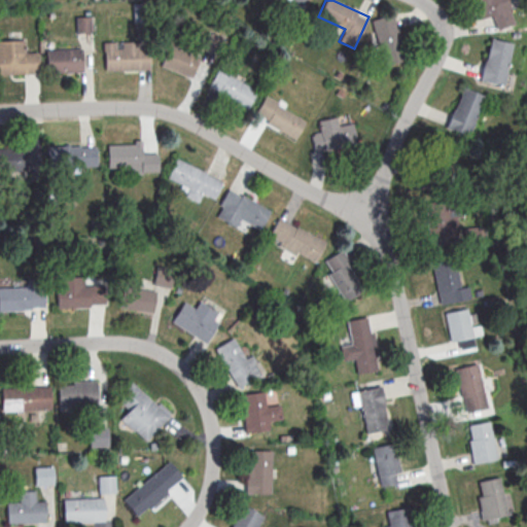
[(471,0),(480,21),(491,16),(496,31),(516,24),(505,0),(471,0)]
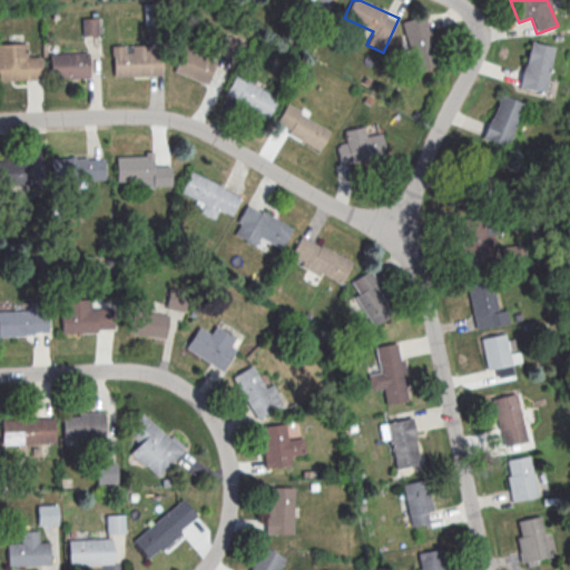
[(402,21),(418,74),(440,67),(424,15),(402,21)]
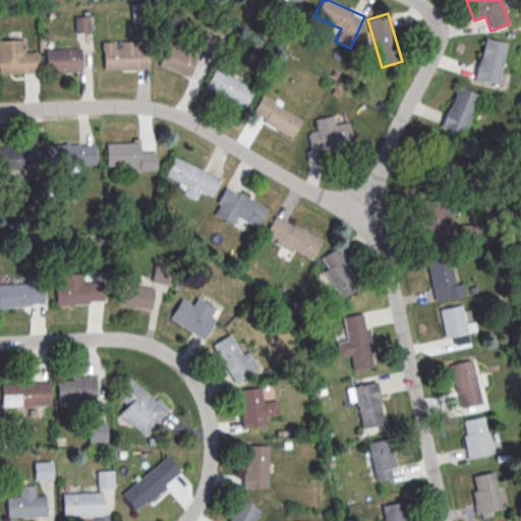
[(91,32),(90,15),(75,16),(75,33),(91,32)]
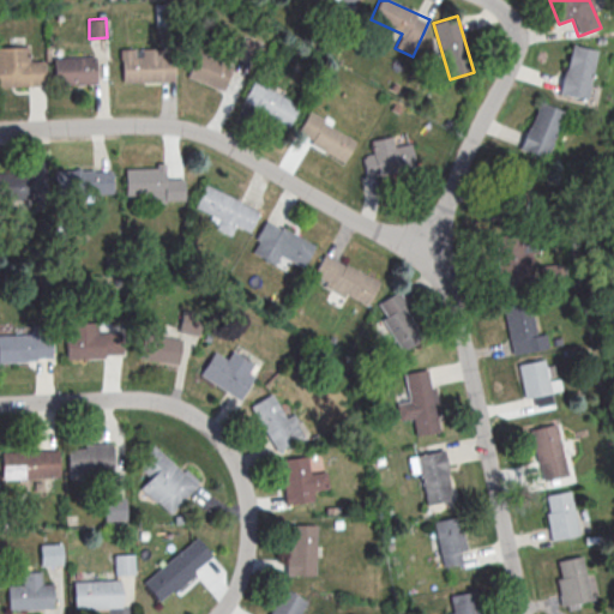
[(29,46),(0,47),(0,86),(46,85),(44,60),(30,61),(29,46)]
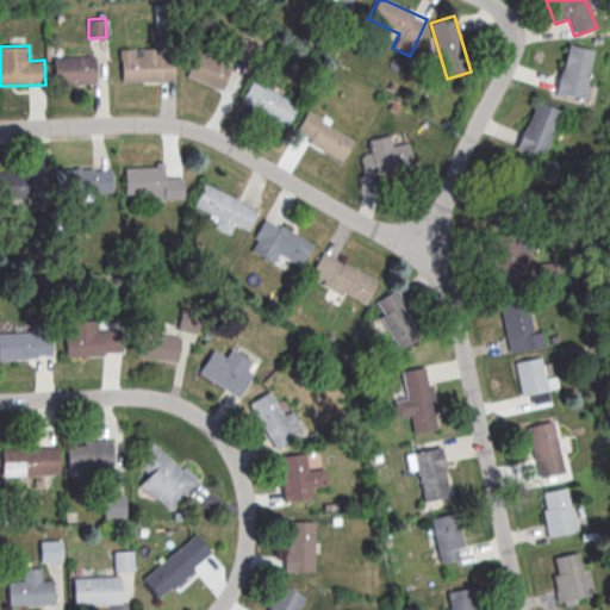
[(567,45),(593,51),(583,100),(556,94),(567,45)]
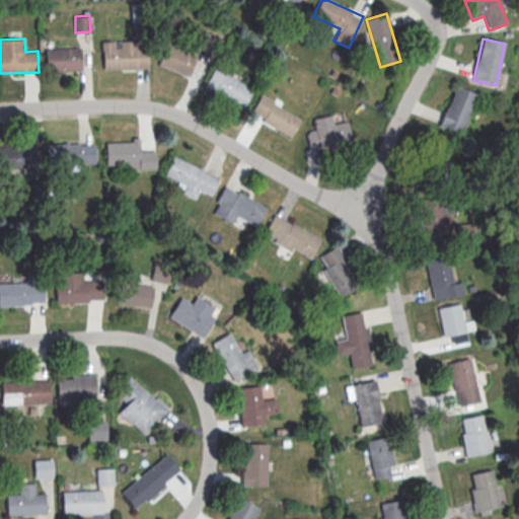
[(102,69),(146,68),(145,40),(121,41),(121,47),(115,47),(115,41),(102,42),(102,69)]
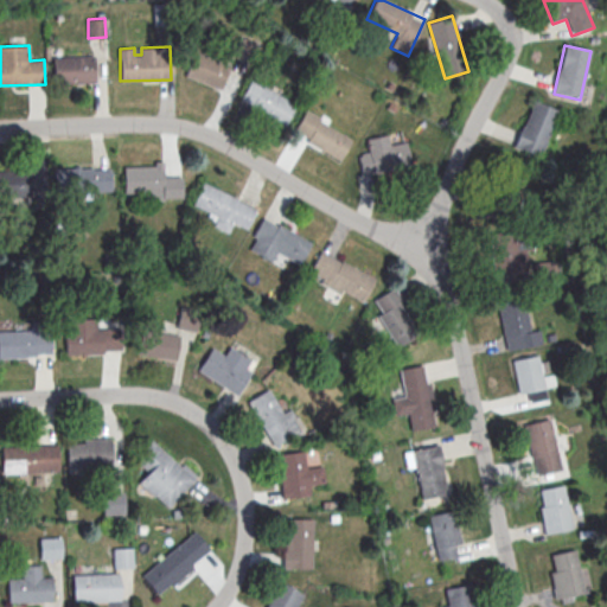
[(184,75),(221,89),(230,64),(193,50),(184,75)]
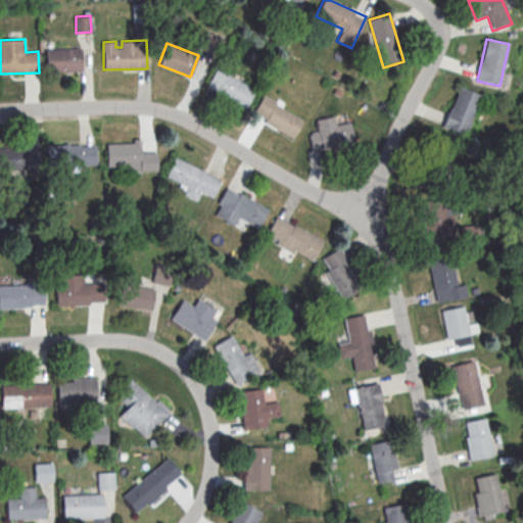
[(82,47),(46,48),(47,72),(83,70),(82,47)]
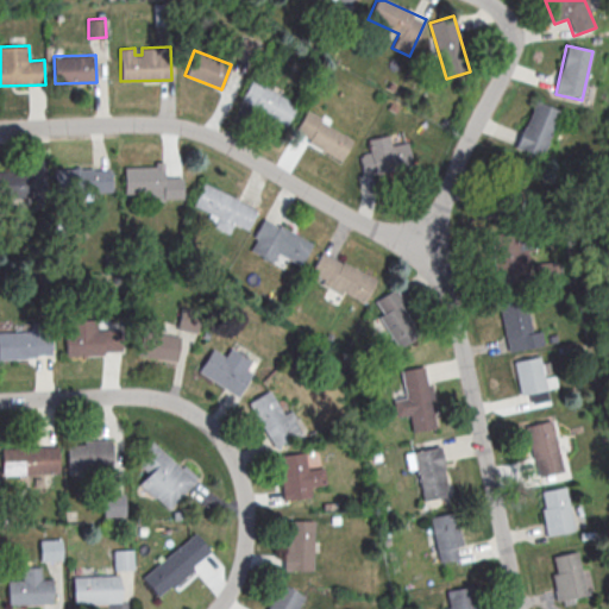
[(284,126),(297,105),(252,79),(240,100),(284,126)]
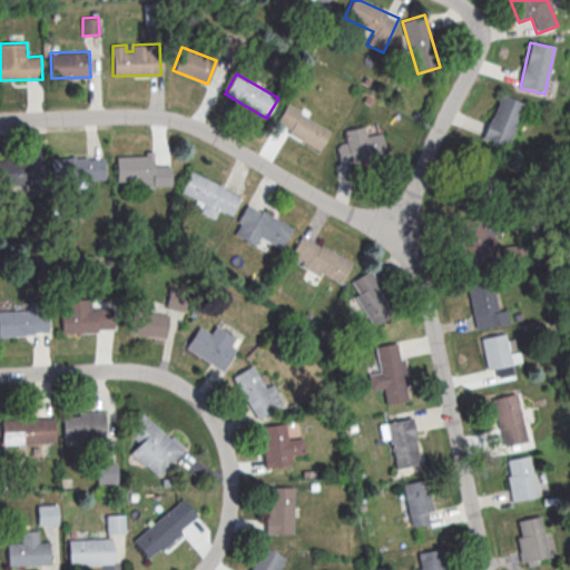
[(501,96),(523,106),(505,149),(482,139),(501,96)]
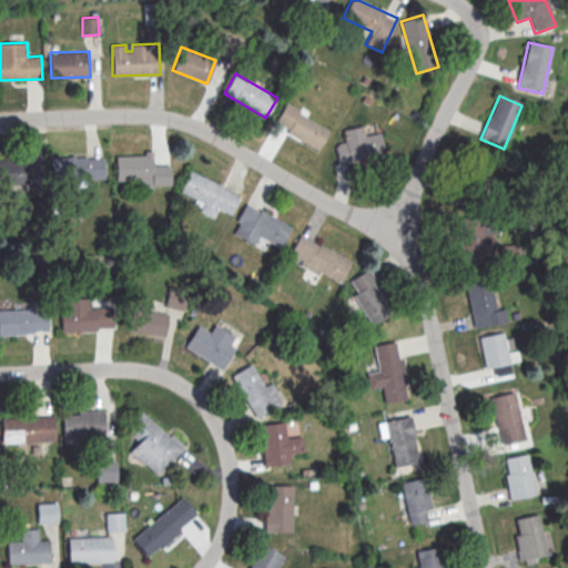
[(330,128),(284,105),(274,127),(320,148),(330,128)]
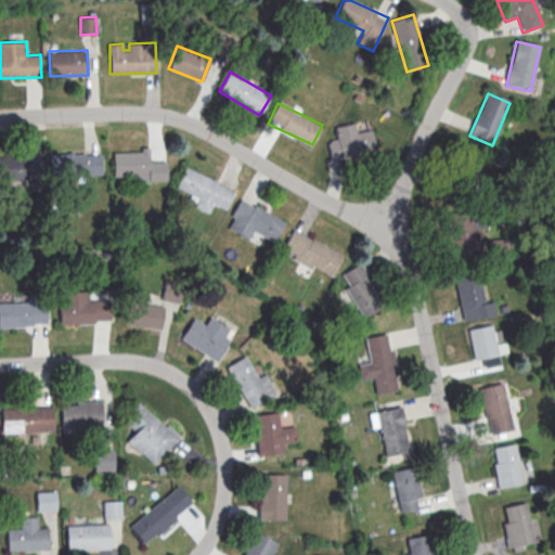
[(372,129),(356,132),(355,123),(335,126),(337,139),(327,141),(331,159),(376,152),(372,129)]
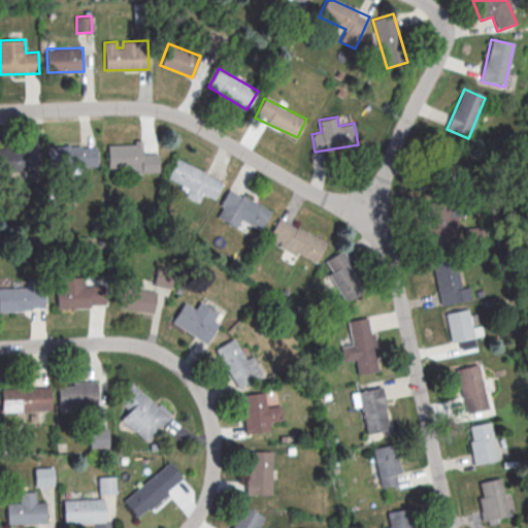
[(107,143),(108,172),(159,171),(158,153),(142,154),(142,142),(107,143)]
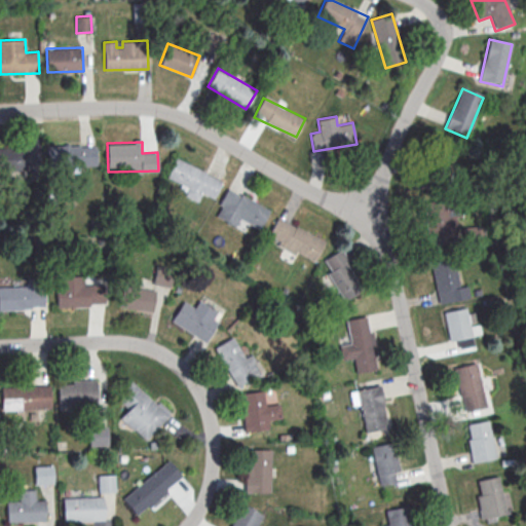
[(47,146),(48,167),(97,166),(97,145),(47,146)]
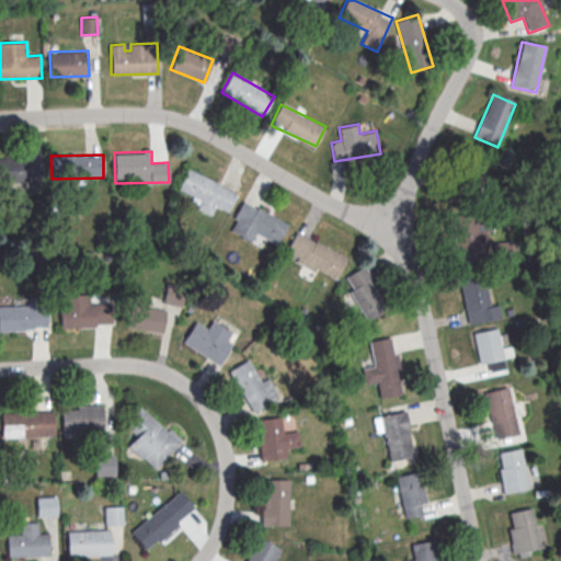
[(43,179),(42,156),(0,157),(0,182),(0,185),(27,185),(27,179),(43,179)]
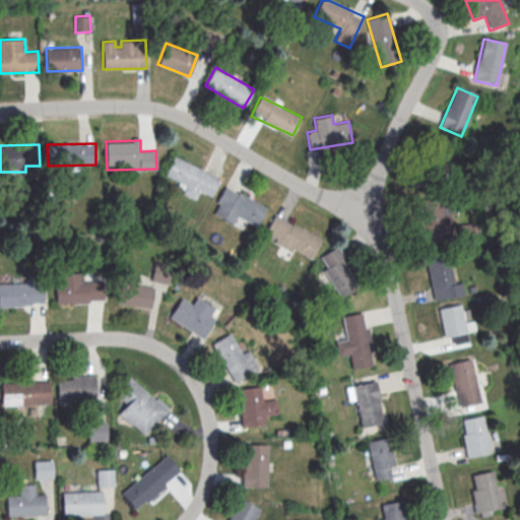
[(431,144),(452,151),(439,192),(417,185),(431,144)]
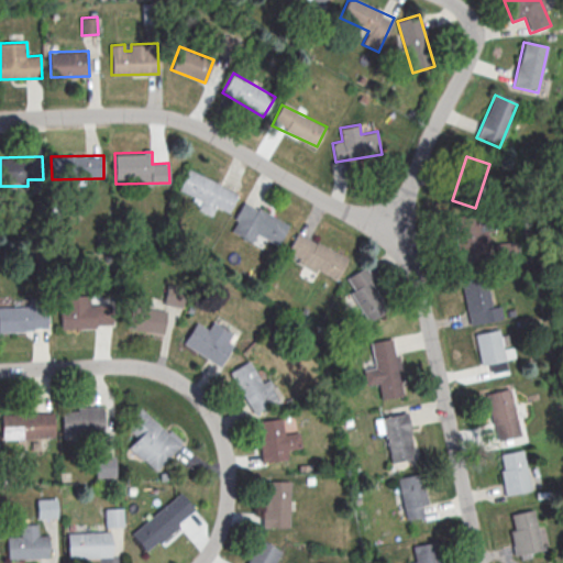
[(229,212),(238,191),(187,169),(178,190),(194,196),(190,205),(212,214),(216,207),(229,212)]
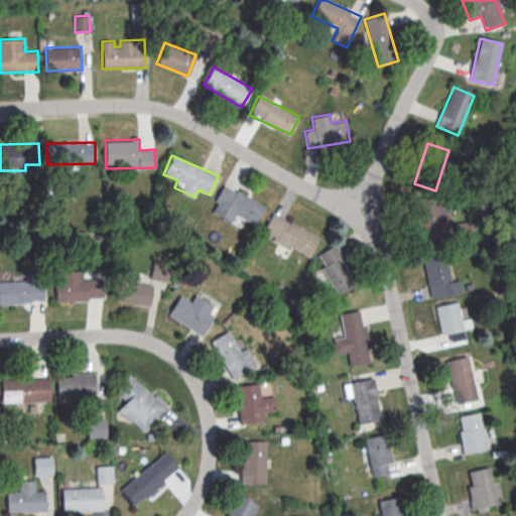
[(254,225),(265,206),(225,184),(210,211),(231,222),(235,215),(254,225)]
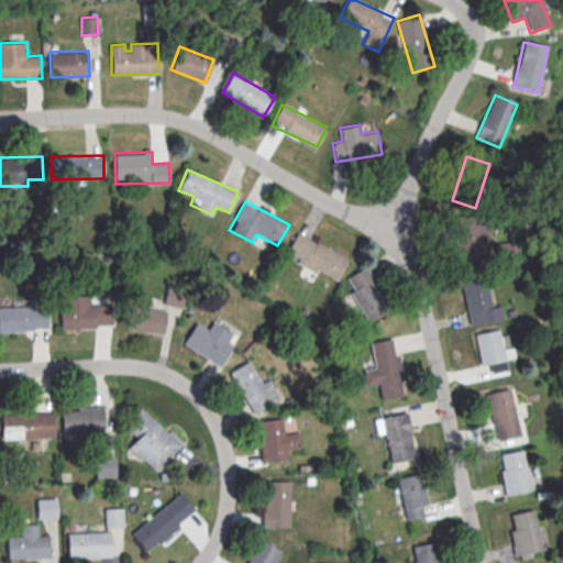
[(487,253),(486,216),(456,217),(457,254),(487,253)]
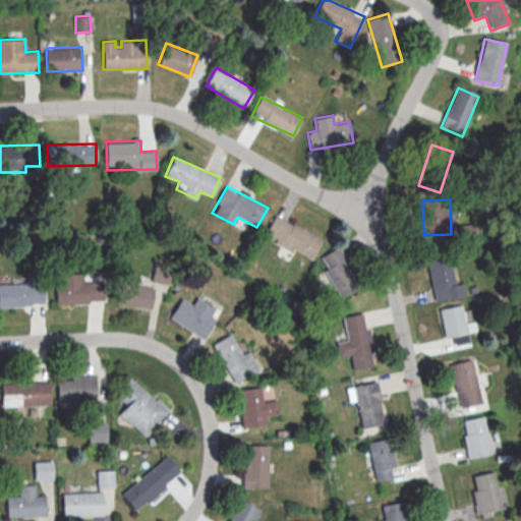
[(323,238),(275,215),(266,233),(276,238),(275,241),(312,259),(323,238)]
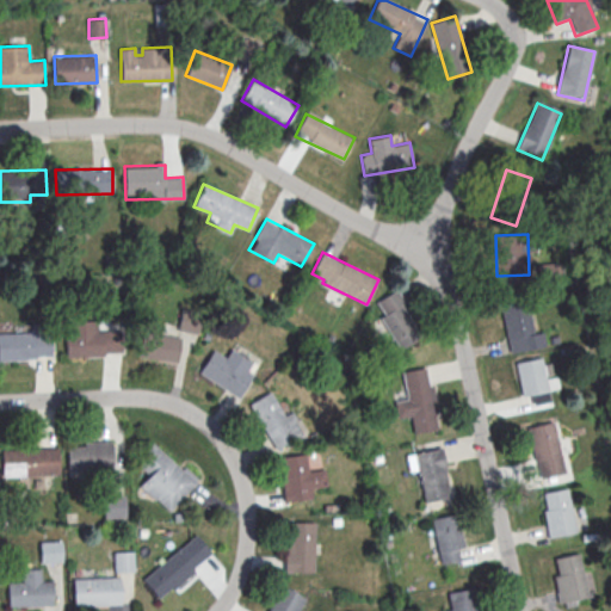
[(380,316),(400,350),(423,335),(394,290),(376,301),(384,314),(380,316)]
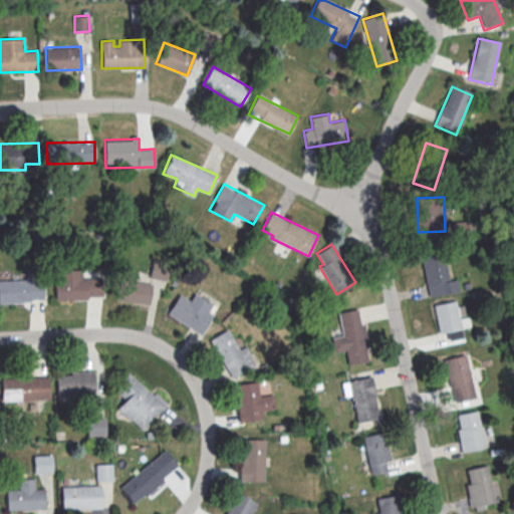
[(421,255),(429,298),(459,293),(456,280),(449,282),(443,251),(421,255)]
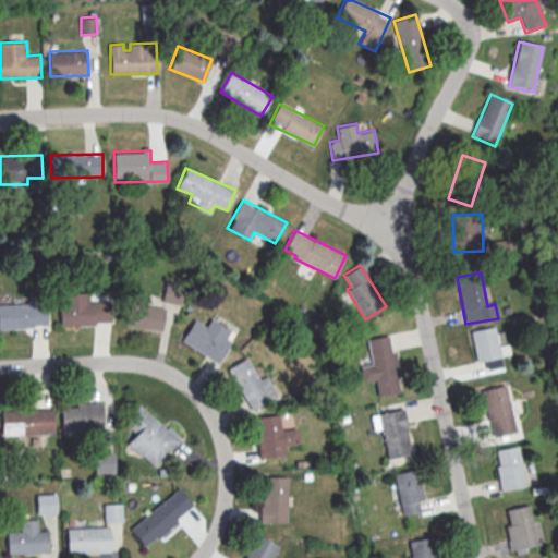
[(183,282),(165,280),(164,302),(182,304),(183,282)]
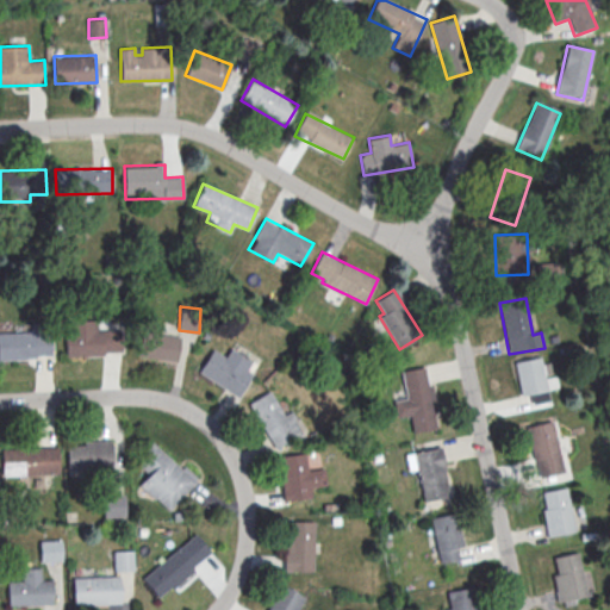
[(122,355),(122,330),(97,330),(97,315),(66,315),(66,355),(122,355)]
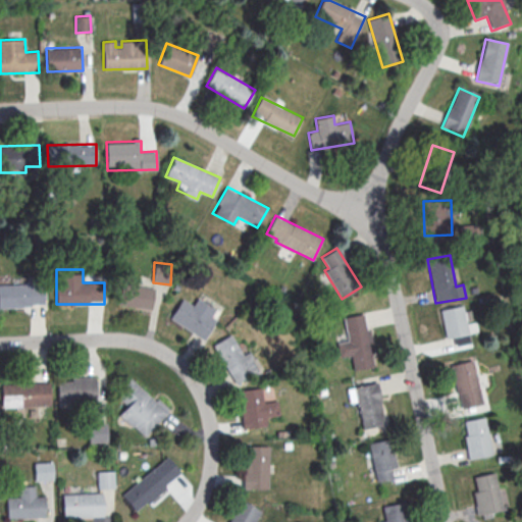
[(0,283),(0,307),(30,307),(30,305),(45,304),(44,282),(0,283)]
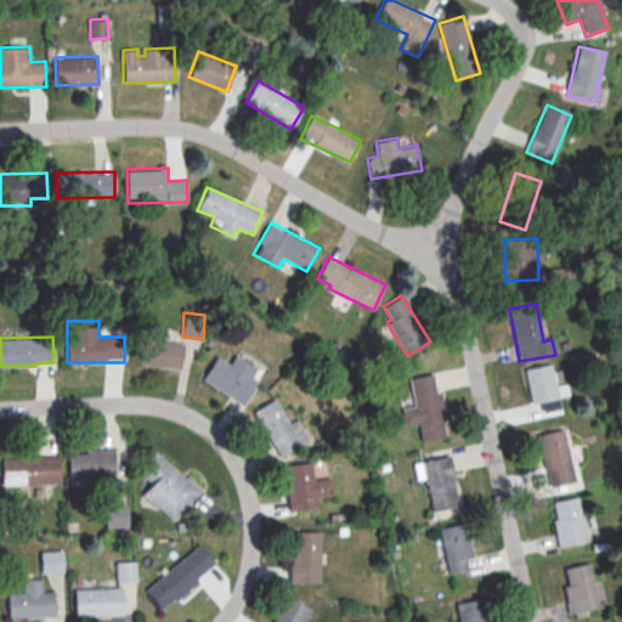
[(181,368),(184,343),(143,338),(141,363),(181,368)]
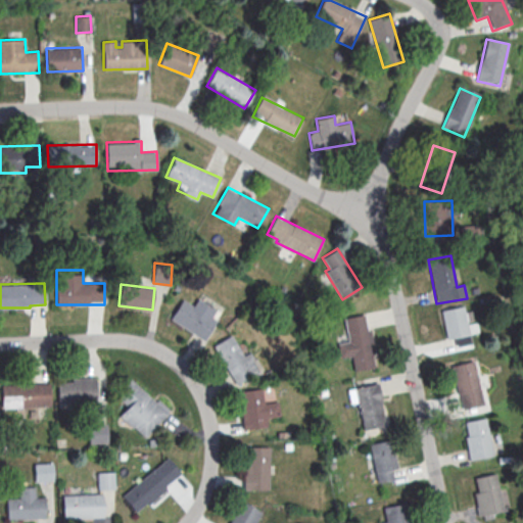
[(170,319),(204,340),(217,321),(210,318),(216,310),(197,298),(193,305),(183,298),(170,319)]
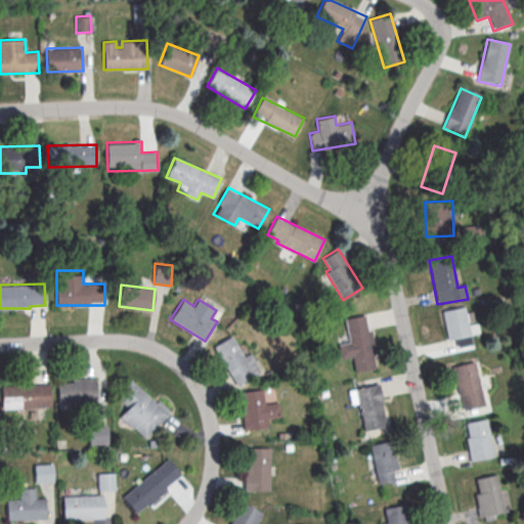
[(442,313),(464,308),(472,346),(456,349),(455,341),(448,342),(442,313)]
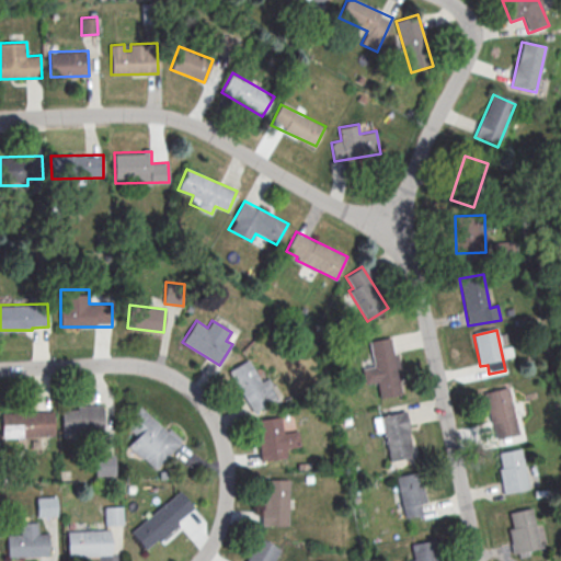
[(368,343),(380,401),(402,397),(390,339),(368,343)]
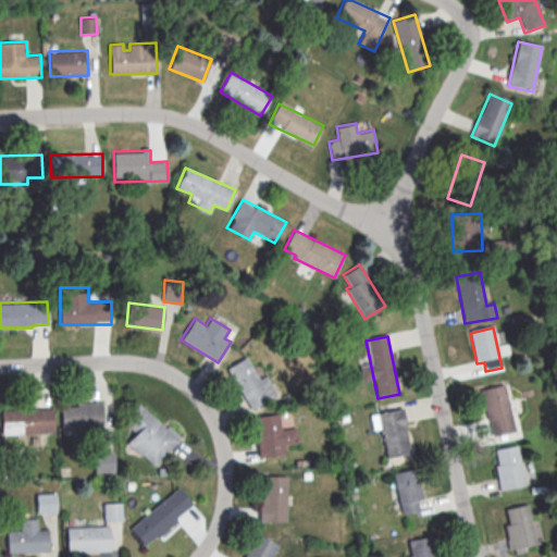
[(229,366),(248,409),(279,395),(269,373),(258,379),(248,357),(229,366)]
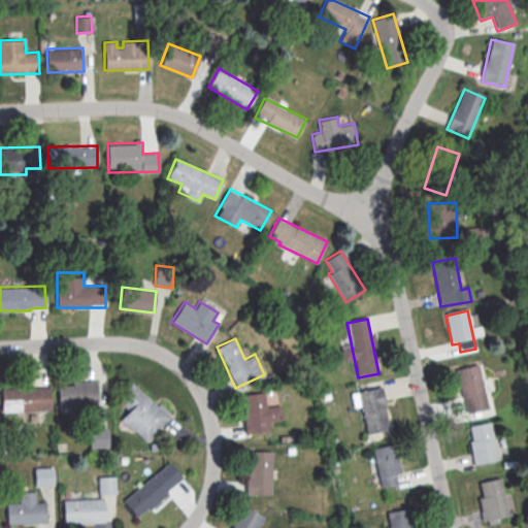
[(457,371),(467,415),(489,409),(480,367),(457,371)]
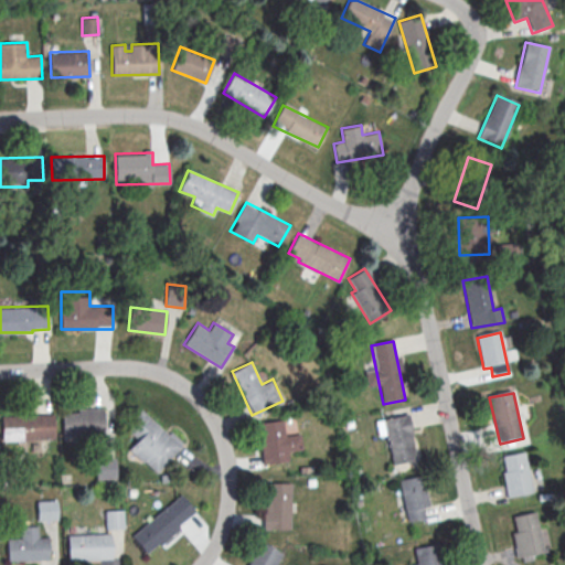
[(142,407),(125,426),(138,439),(129,448),(156,473),(182,446),(142,407)]
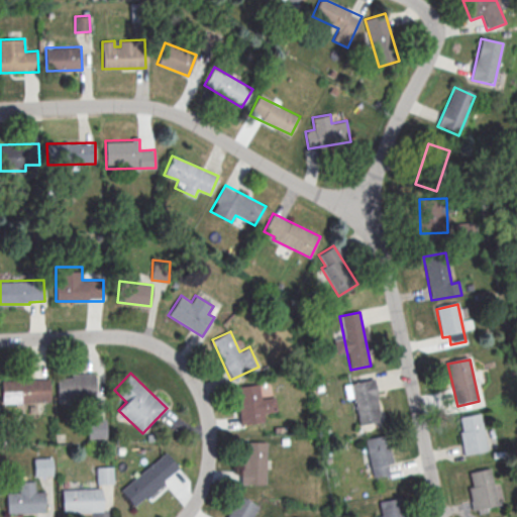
[(95,374),(57,375),(58,399),(96,399),(95,374)]
